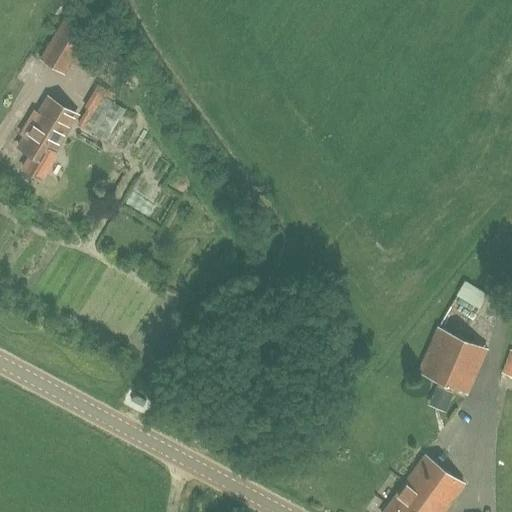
[(68,19),(43,60),(63,72),(88,31),(68,19)]
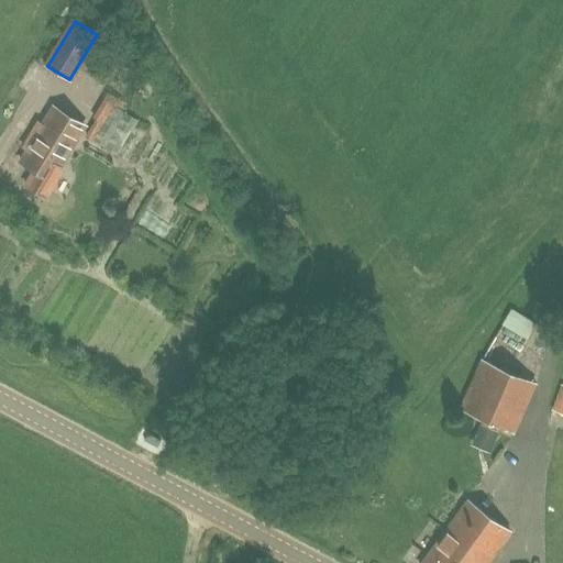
[(121,153),(133,116),(123,112),(128,100),(106,92),(89,142),(121,153)]
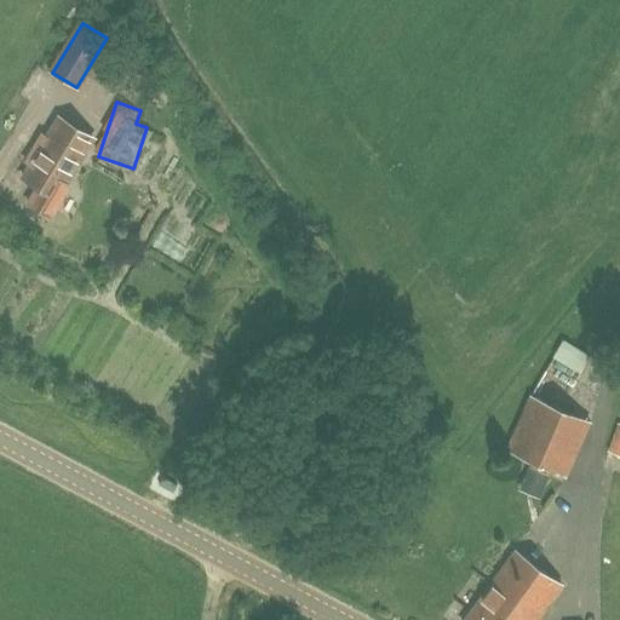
[(59,119),(55,127),(23,179),(38,188),(35,193),(36,196),(45,201),(49,200),(51,196),(57,200),(93,139),(59,119)]
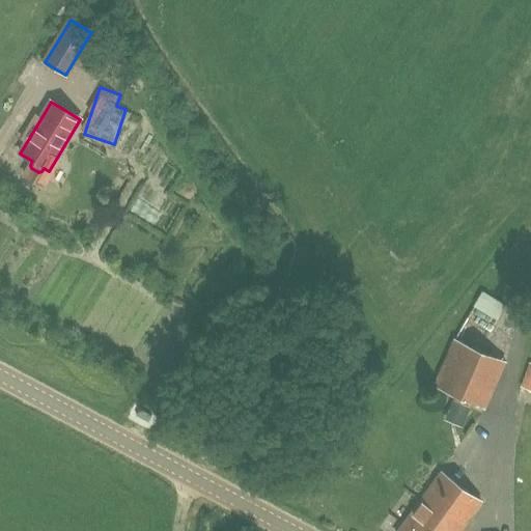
[(480,290),(474,306),(499,317),(506,302),(480,290)]
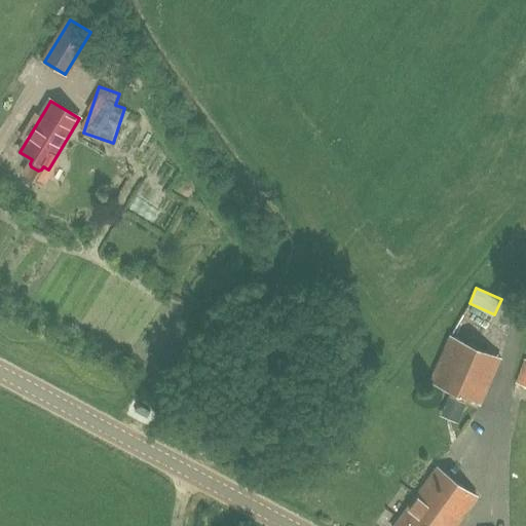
[(464,304),(454,335),(481,344),(492,313),(464,304)]
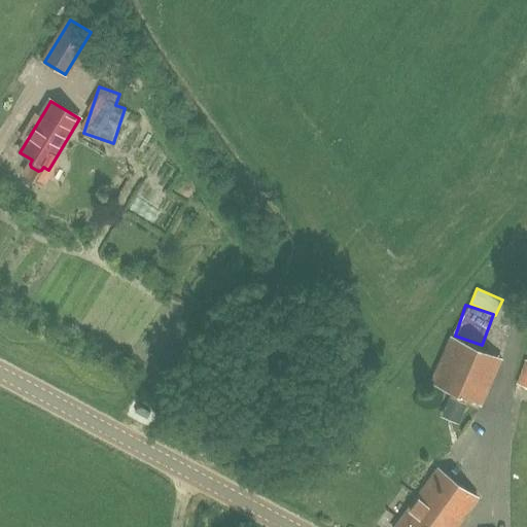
[(481,406),(501,359),(452,338),(431,384),(481,406)]
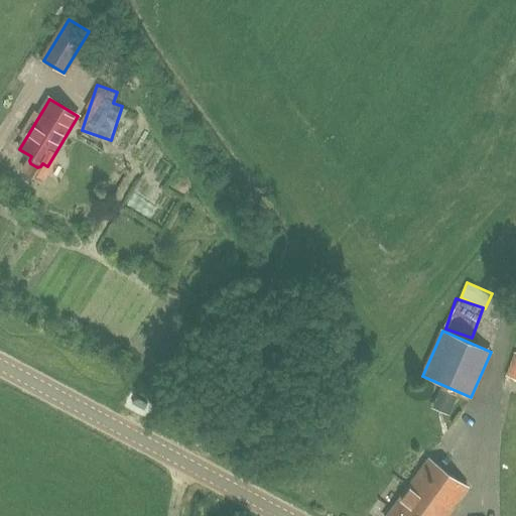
[(515,380),(515,353),(513,353),(505,376),(515,380)]
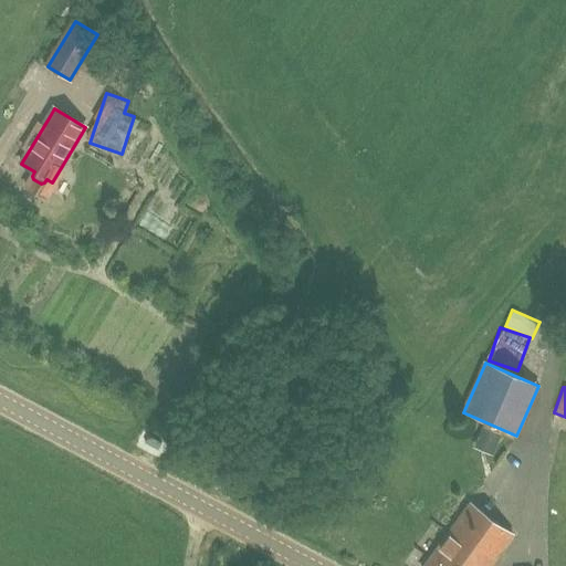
[(483,428),(477,442),(495,450),(502,436),(483,428)]
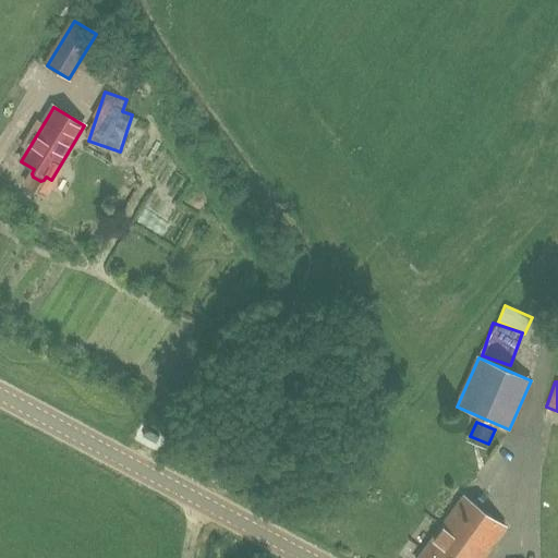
[(482,557),(505,528),(462,496),(416,557),(482,557)]
